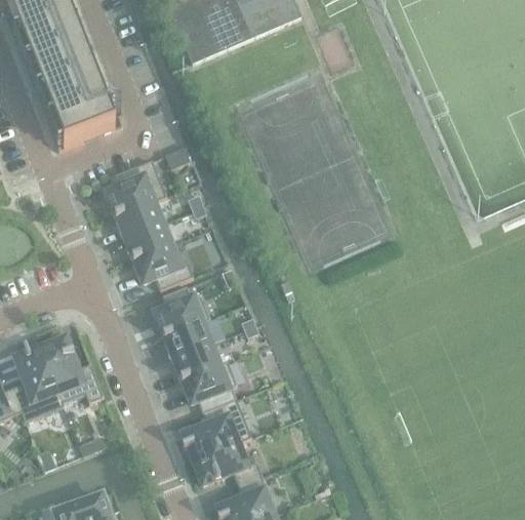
[(0,0),(0,8),(10,4),(67,145),(63,147),(63,149),(115,129),(64,0),(0,0)]
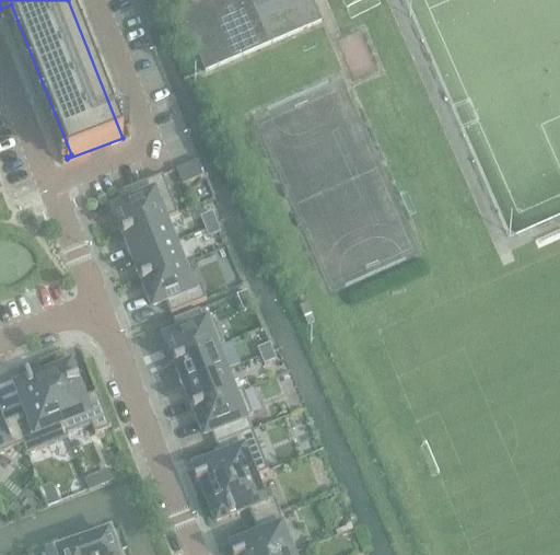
[(177,0),(183,10),(174,14),(185,39),(191,36),(206,67),(322,16),(313,0),(177,0)]
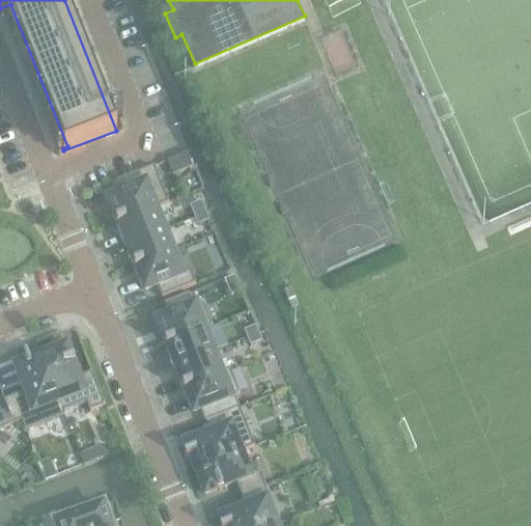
[(172,172),(192,164),(187,149),(167,158),(172,172)]
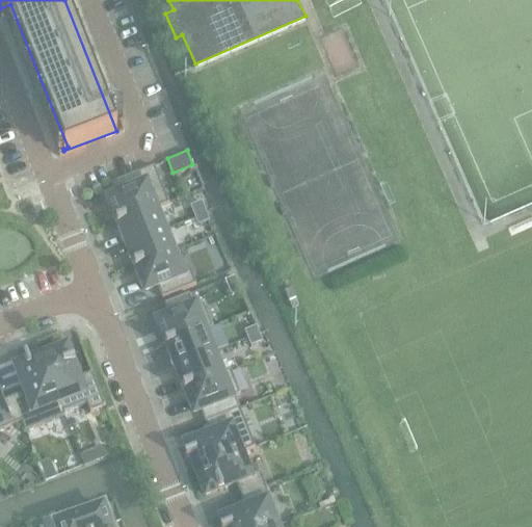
[(115,218),(116,220),(160,204),(169,200),(154,163),(110,181),(115,192),(108,195),(117,218),(115,218)]
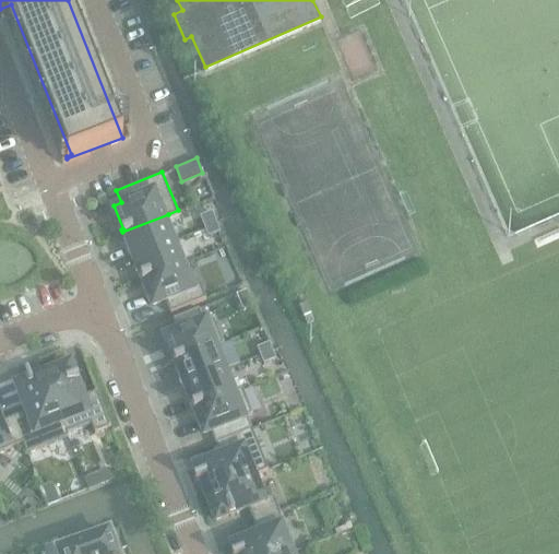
[(200,213),(203,223),(216,219),(212,208),(200,213)]
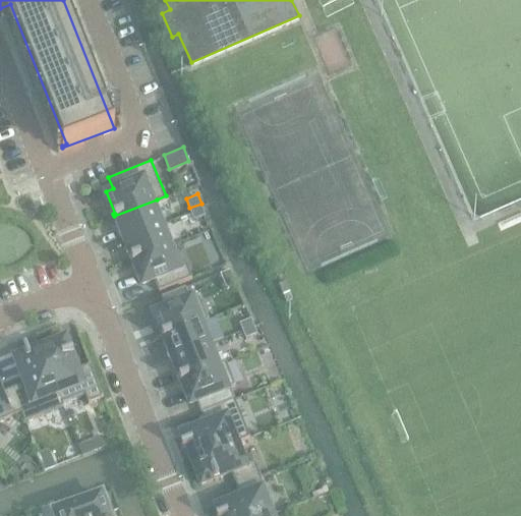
[(157,199),(114,216),(115,218),(116,217),(124,236),(165,221),(157,199)]
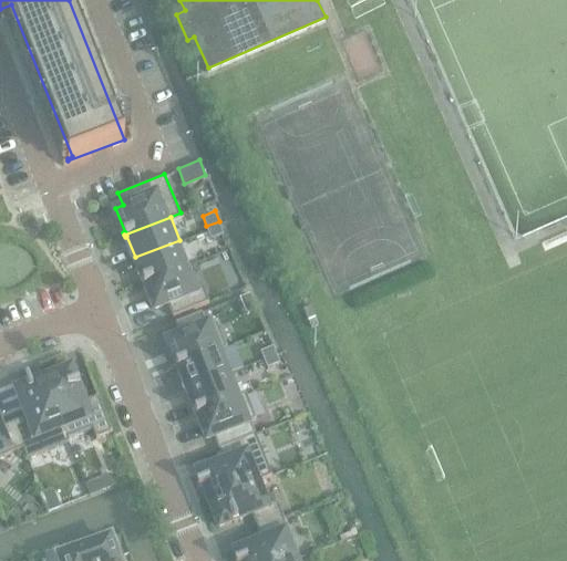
[(219,221),(206,226),(210,237),(224,231),(219,221)]
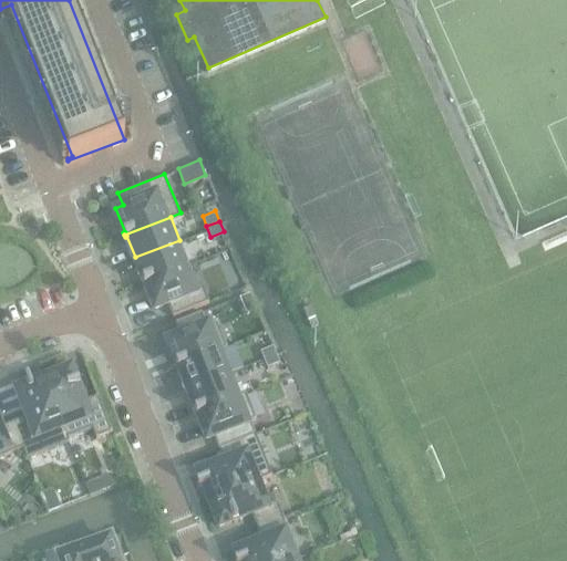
[(179,240),(135,257),(144,279),(142,279),(143,281),(188,263),(179,240)]
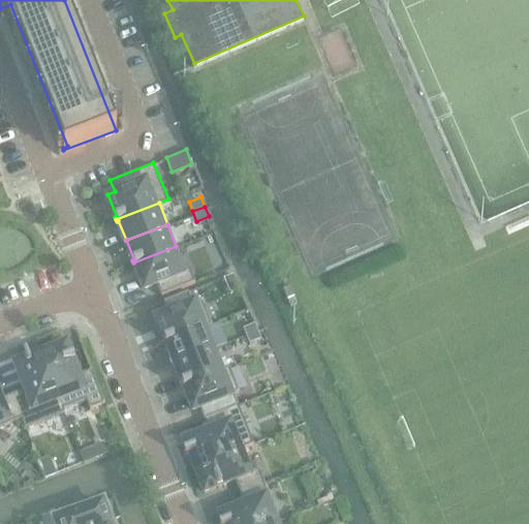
[(176,246),(133,263),(134,265),(135,264),(145,286),(156,281),(161,294),(195,280),(189,266),(185,268),(176,246)]
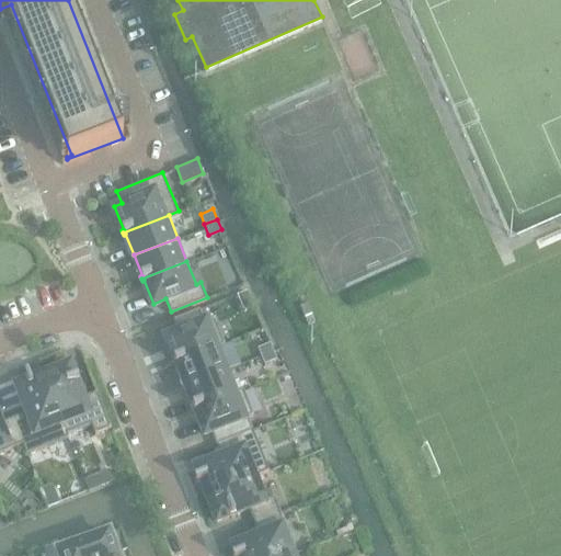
[(307,299),(300,303),(308,321),(315,318),(307,299)]
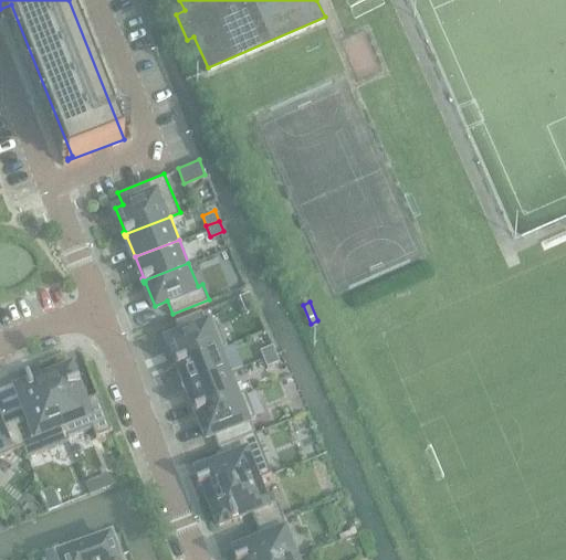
[(180,333),(167,338),(177,361),(176,362),(176,363),(215,349),(215,350),(220,348),(222,347),(227,346),(217,318),(209,321),(207,323),(201,309),(194,313),(175,319),(180,333)]
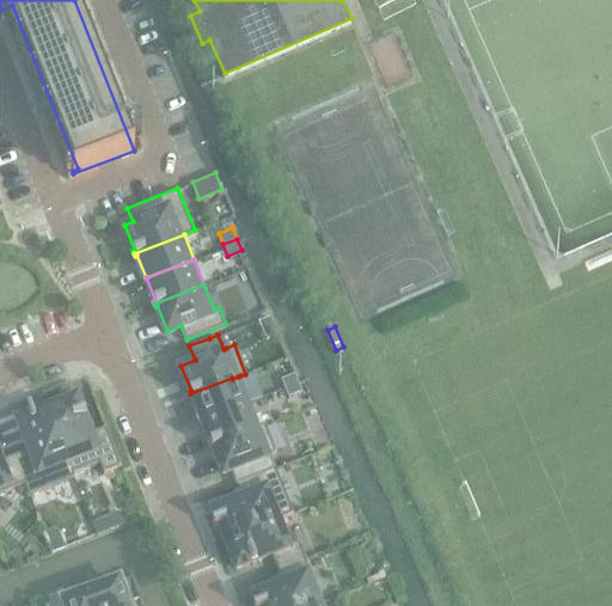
[(232,378),(190,393),(191,396),(193,396),(202,418),(250,399),(249,398),(263,393),(254,371),(245,374),(240,375),(238,377),(232,379),(232,378)]
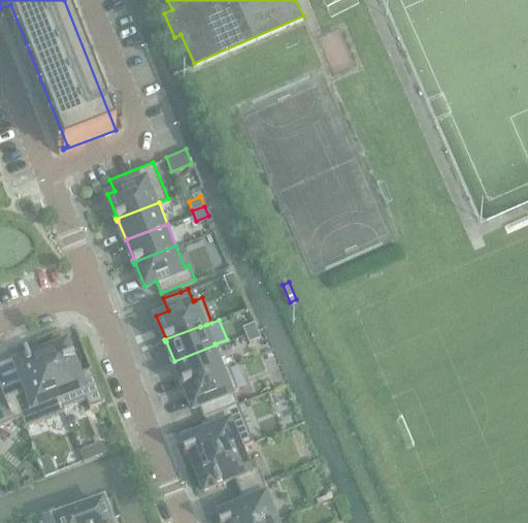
[(242,325),(246,334),(258,330),(254,320),(242,325)]
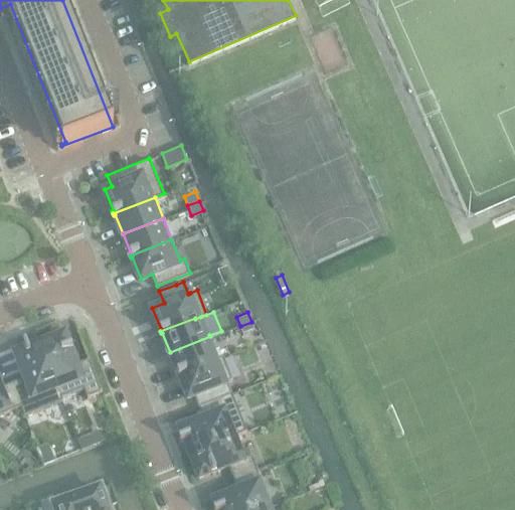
[(251,322),(240,326),(243,336),(255,331),(251,322)]
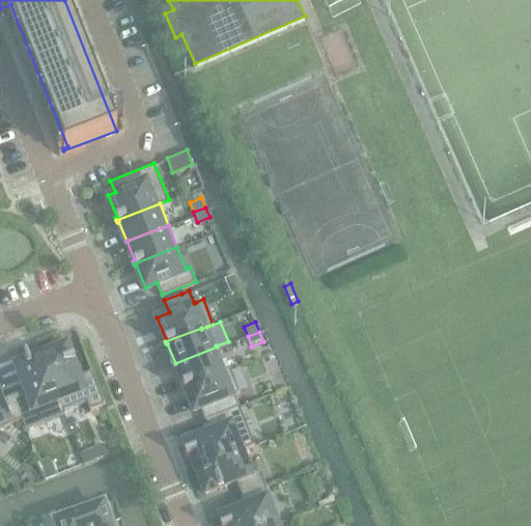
[(65,343),(40,354),(62,409),(63,408),(86,399),(89,409),(105,403),(91,368),(78,374),(73,360),(74,359),(73,356),(71,357),(65,343)]
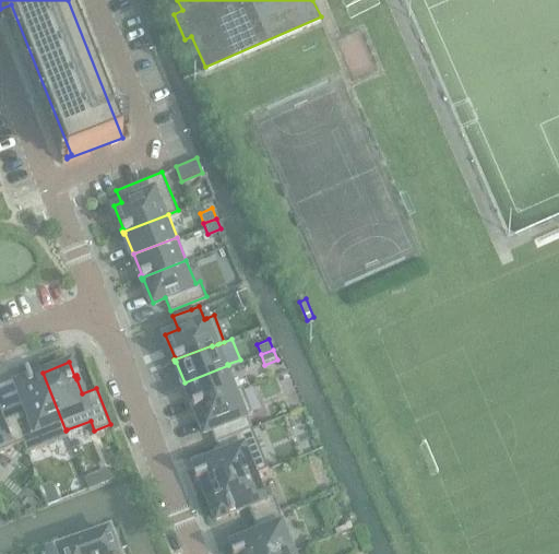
[(228,365),(185,382),(193,403),(192,404),(192,407),(230,391),(237,388),(228,365)]
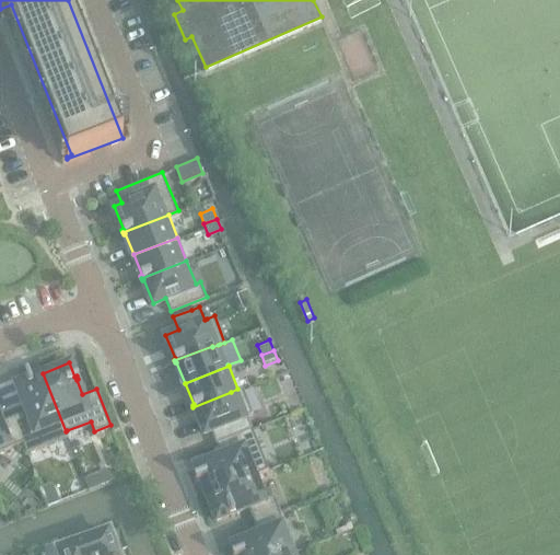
[(26,409),(13,415),(23,441),(22,441),(26,451),(68,435),(67,430),(66,431),(43,373),(30,378),(27,373),(24,374),(26,379),(16,383),(26,409)]
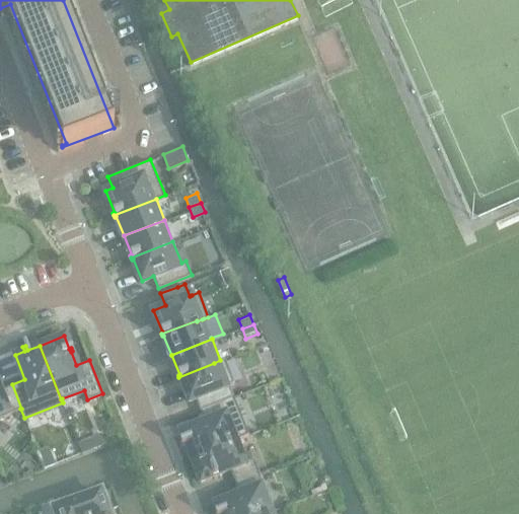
[(214,363),(178,377),(179,378),(180,378),(190,399),(196,397),(200,409),(224,398),(233,395),(229,383),(234,381),(225,358),(220,360),(214,363)]
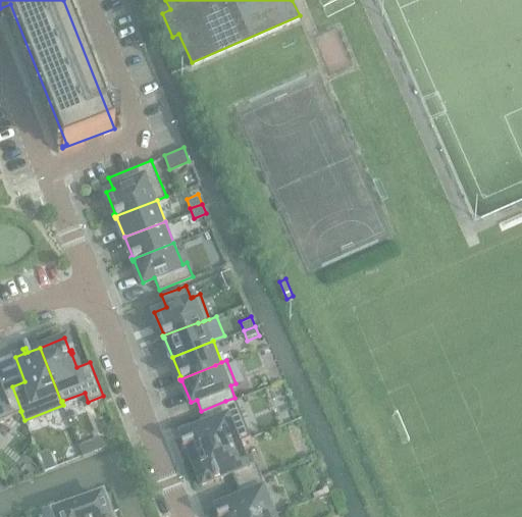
[(0,418),(20,411),(21,411),(12,386),(0,391),(0,418)]
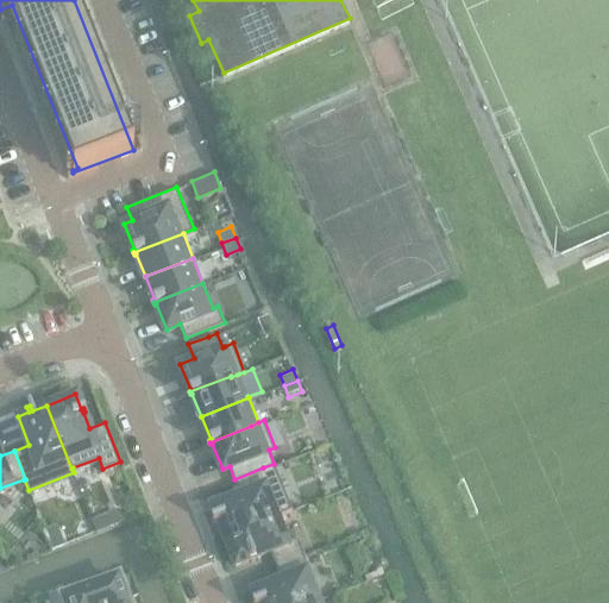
[(217,516),(211,519),(213,522),(218,520),(224,534),(280,512),(292,508),(274,464),(263,468),(234,479),(240,494),(212,506),(217,516)]
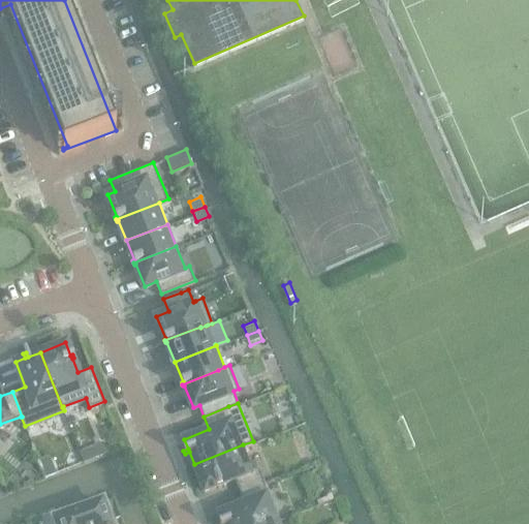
[(92,444),(80,450),(84,460),(96,455),(92,444)]
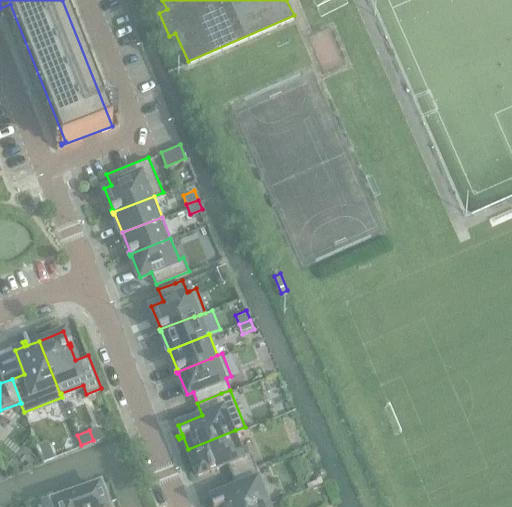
[(235,430),(188,449),(198,473),(210,468),(211,470),(214,468),(213,467),(227,462),(232,474),(255,465),(250,451),(244,453),(235,430)]
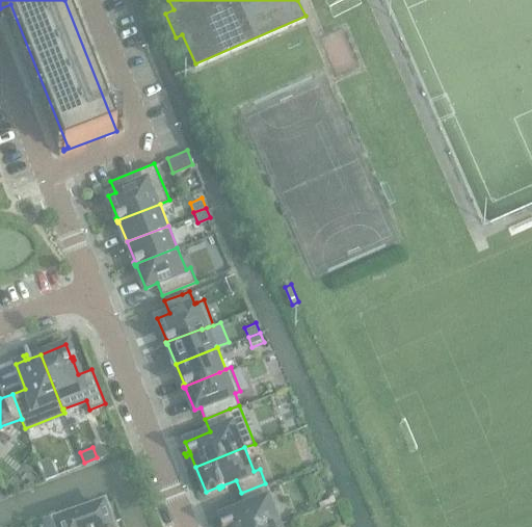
[(53,464),(41,468),(45,478),(54,474),(57,473),(53,464)]
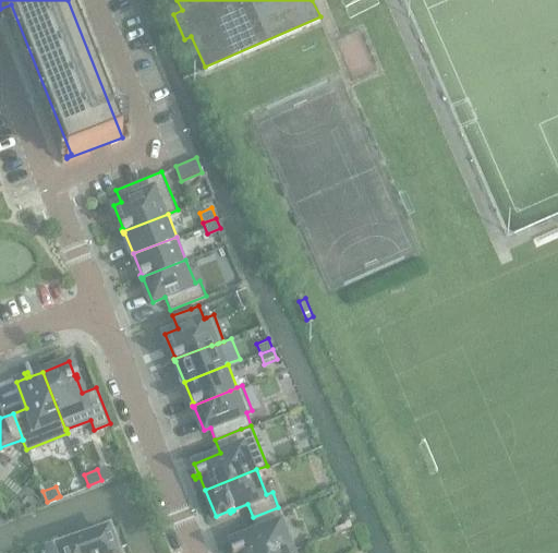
[(237,551),(231,552),(278,552),(294,547),(278,507),(253,517),(258,530),(232,541),(237,551)]
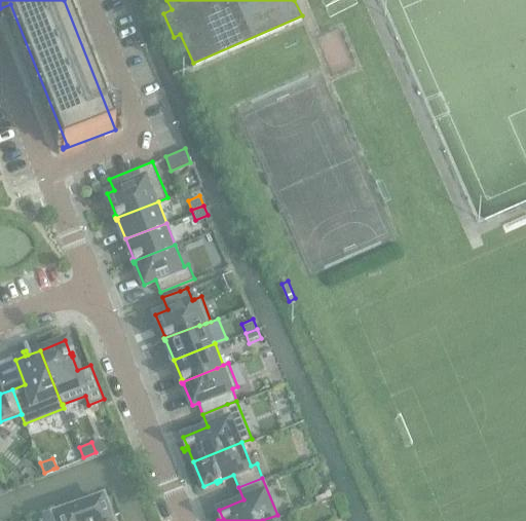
[(110,520),(110,519),(112,518),(106,501),(104,501),(102,497),(92,500),(92,498),(82,501),(74,505),(75,507),(53,514),(55,520),(110,520)]
